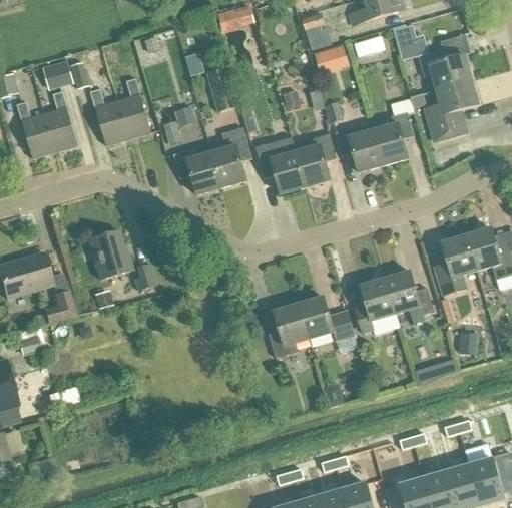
[(365,0),(367,8),(349,13),(352,24),(404,9),(401,0),(365,0)]
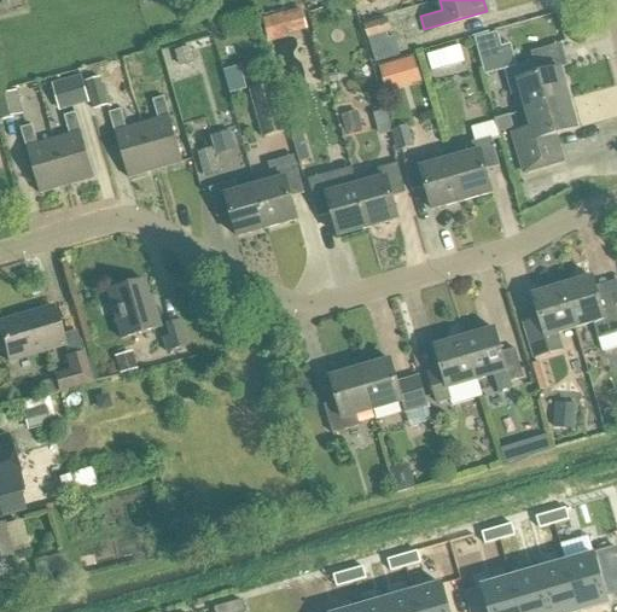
[(287,31),(281,11),(263,16),(268,38),(287,31)]
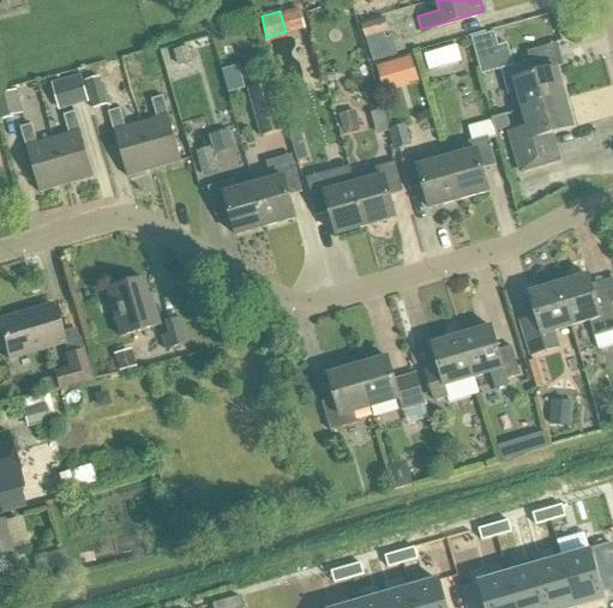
[(384,13),(360,20),(372,58),(396,50),(391,32),(385,34),(384,29),(388,28),(384,13)]
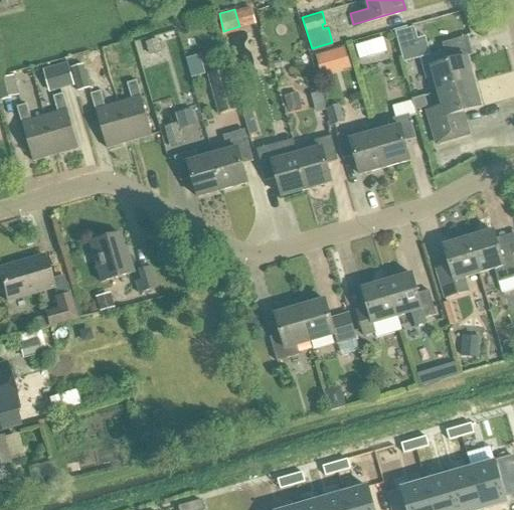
[(412,44),(407,24),(396,26),(401,46),(412,44)]
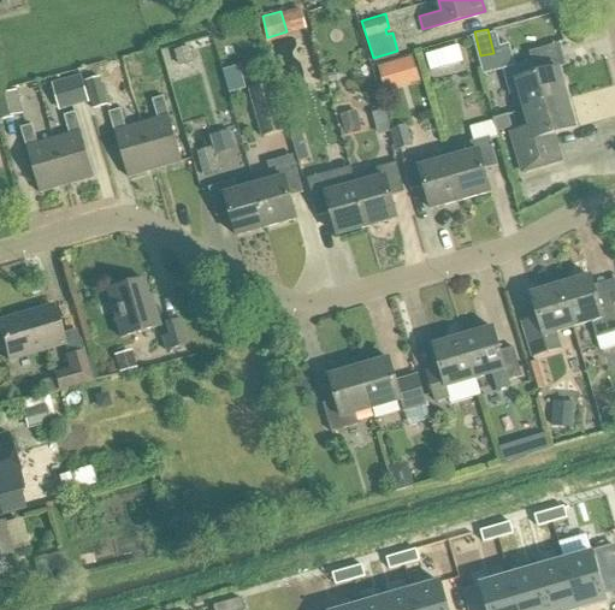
[(453,37),(420,49),(430,75),(462,63),(453,37)]
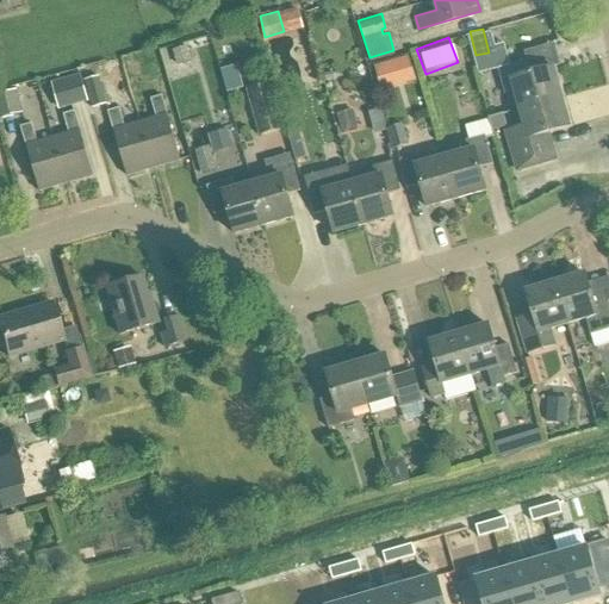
[(187,44),(174,48),(178,64),(192,61),(187,44)]
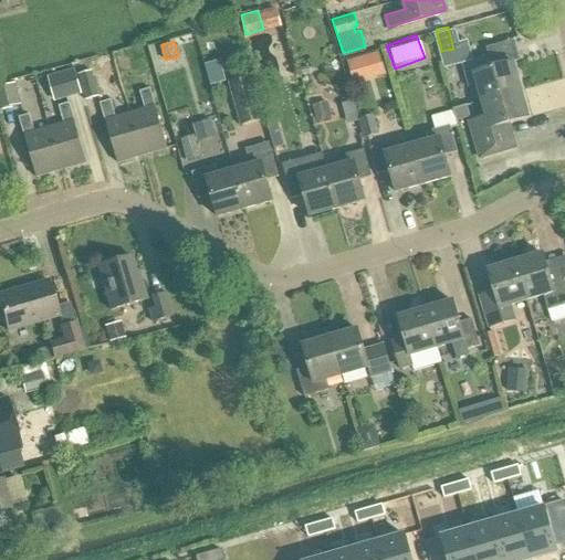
[(343,54),(349,77),(383,69),(376,44),(343,54)]
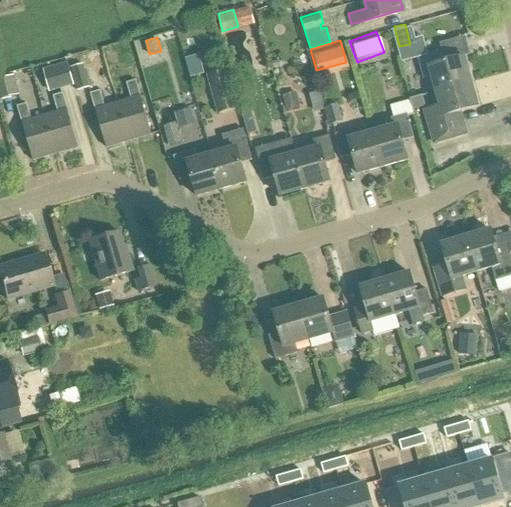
[(431,73),(435,89),(470,79),(463,54),(444,59),(441,48),(417,55),(422,76),(431,73)]
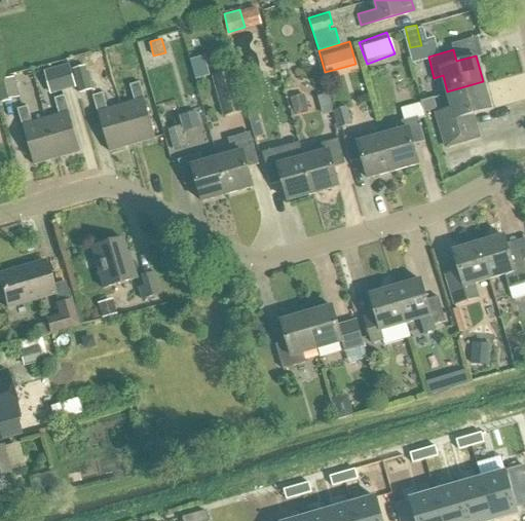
[(191,62),(195,78),(209,74),(204,58),(191,62)]
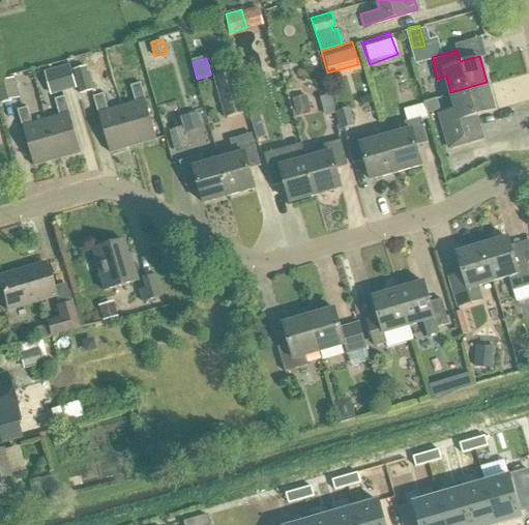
[(45,69),(52,92),(76,85),(68,61),(45,69)]
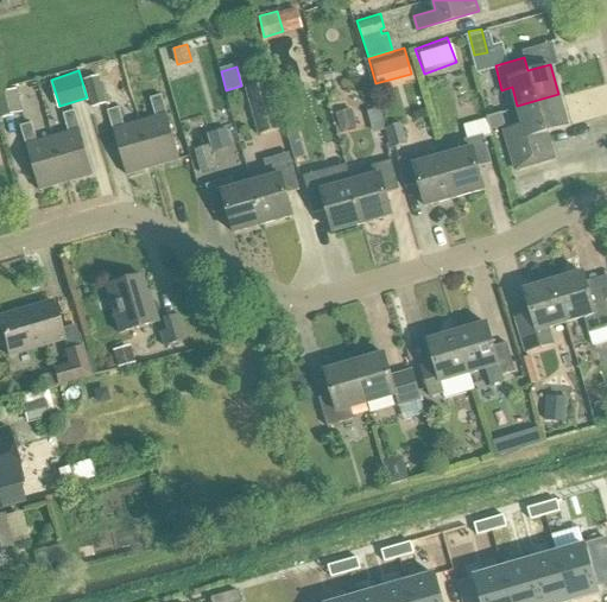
[(83,76),(92,103),(106,100),(97,73),(83,76)]
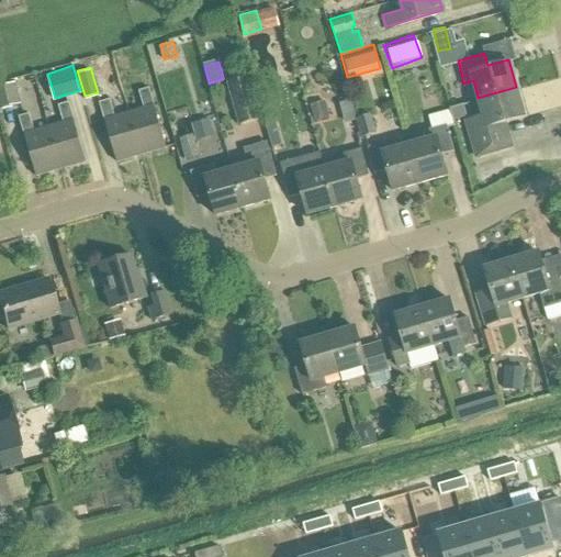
[(248,73),(225,79),(237,122),(260,117),(248,73)]
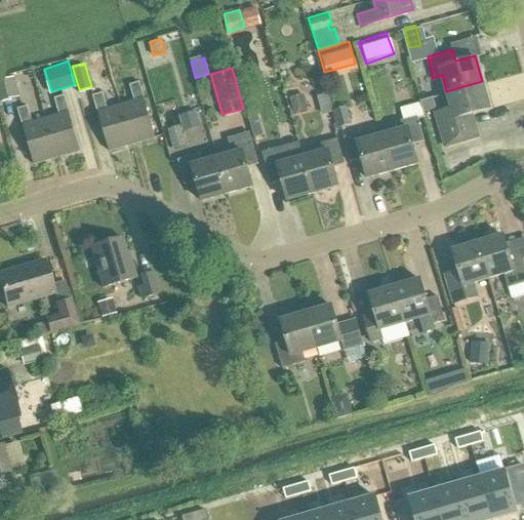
[(0,100),(18,94),(13,75),(0,78),(0,100)]
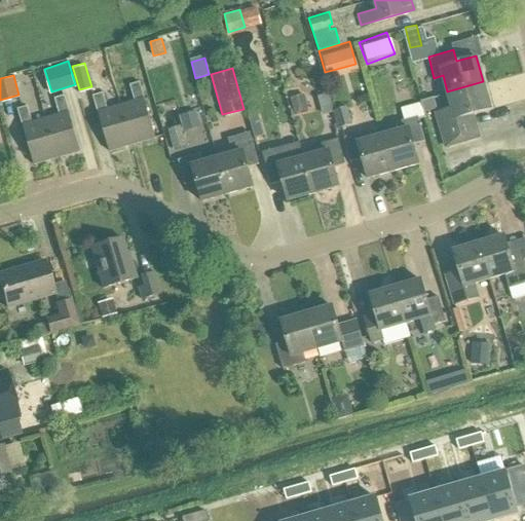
[(134,99),(120,103),(132,142),(155,136),(144,98),(139,79),(129,82),(134,99)]
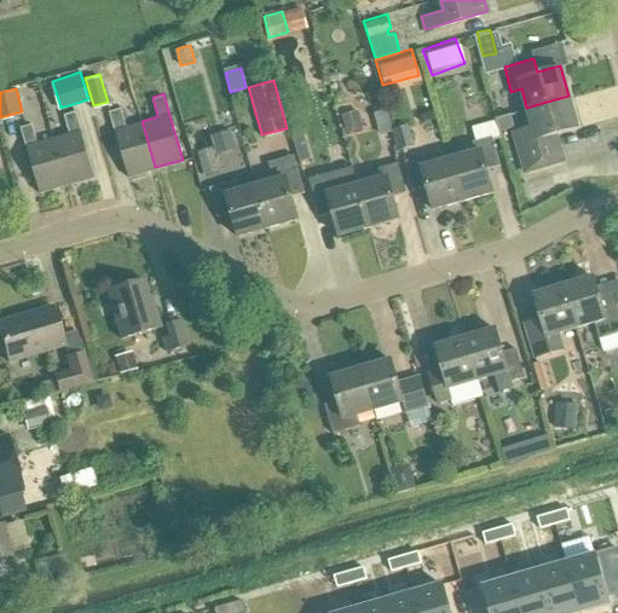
[(555,132),(577,126),(569,96),(526,108),(531,125),(513,129),(524,169),(562,158),(555,132)]
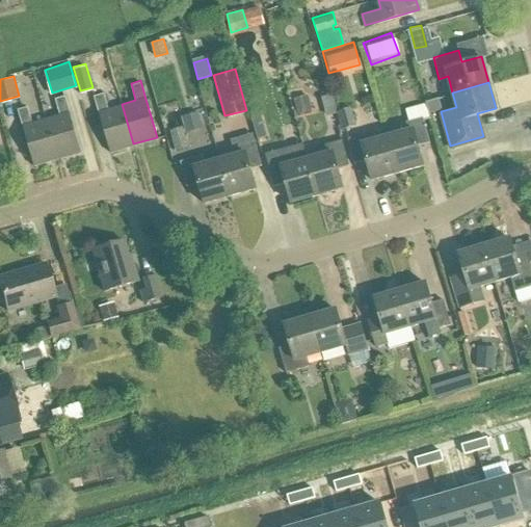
[(133,143),(122,104),(108,108),(103,91),(94,95),(99,112),(110,151),(133,143)]
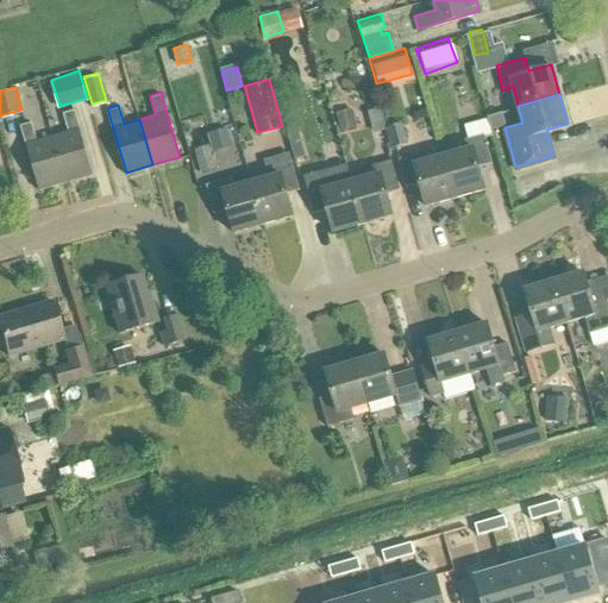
[(368,107),(374,130),(386,126),(380,105),(368,107)]
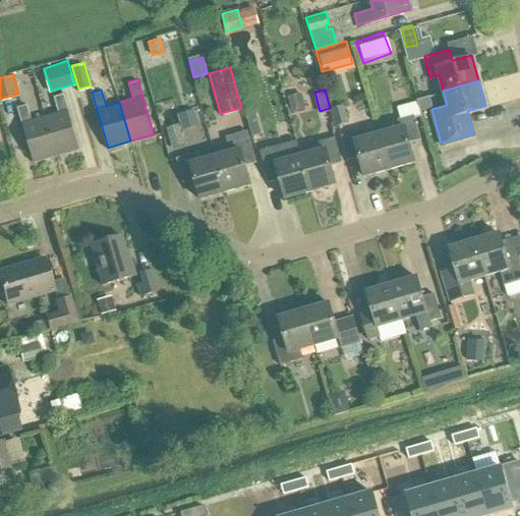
[(288,94),(291,109),(305,106),(301,91),(288,94)]
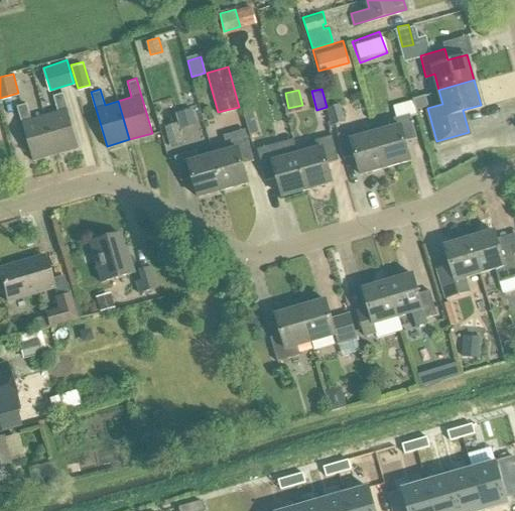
[(57,110),(44,114),(55,152),(78,146),(68,109),(68,108),(62,91),(52,94),(57,110)]
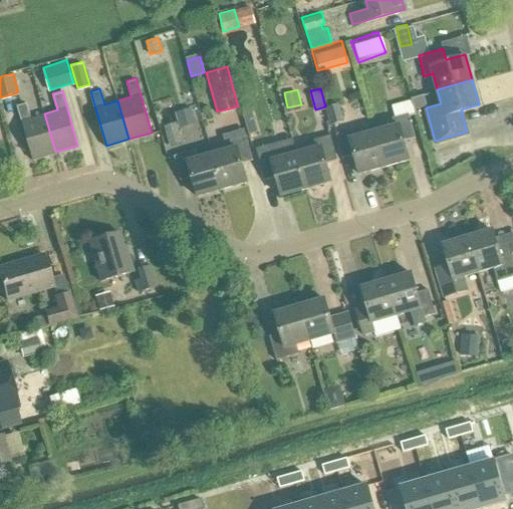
[(411,95),(414,106),(427,103),(424,92),(411,95)]
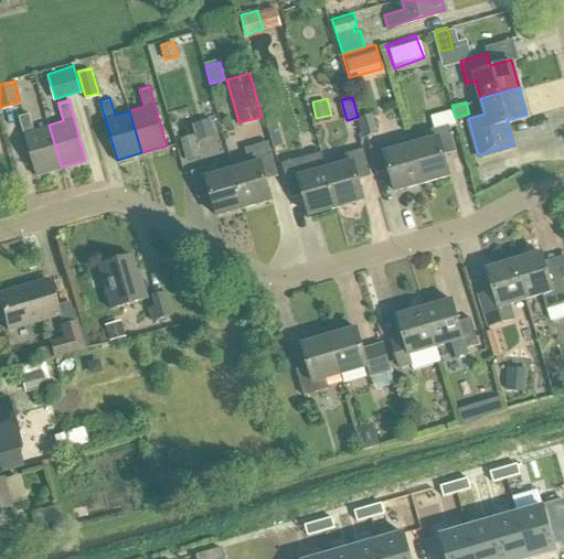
[(61,167),(49,125),(34,129),(29,111),(18,115),(23,133),(24,133),(35,174),(61,167)]
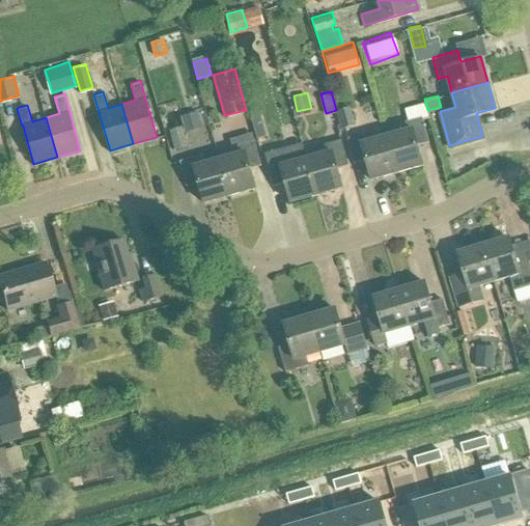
[(336,108),(341,127),(354,123),(350,105),(336,108)]
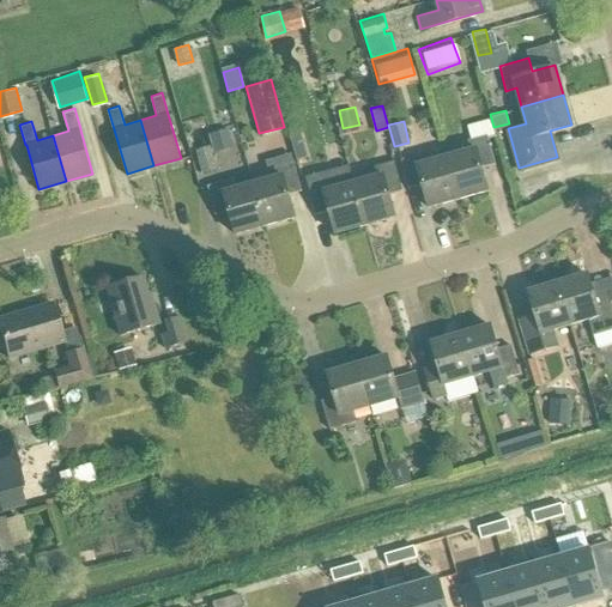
[(288,125),(297,157),(307,155),(298,122),(288,125)]
